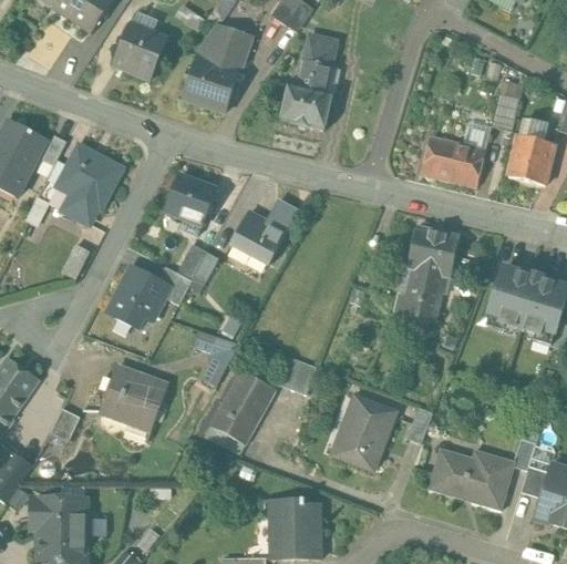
[(91,33),(112,0),(54,0),(50,7),(91,33)]
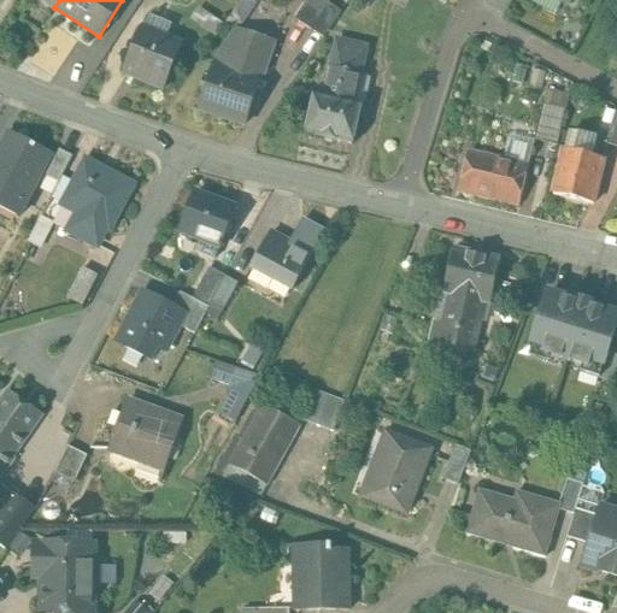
[(253,29),(262,11),(239,0),(230,17),(253,29)]
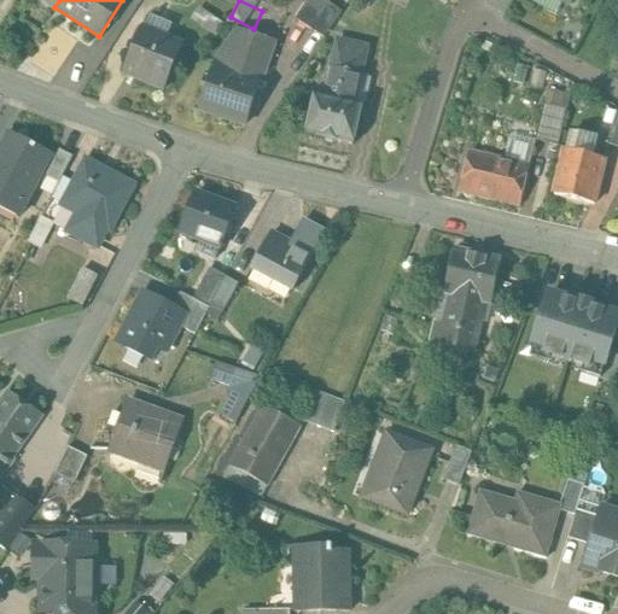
[(310,27),(314,21),(315,21),(328,0),(304,0),(295,16),(310,27)]
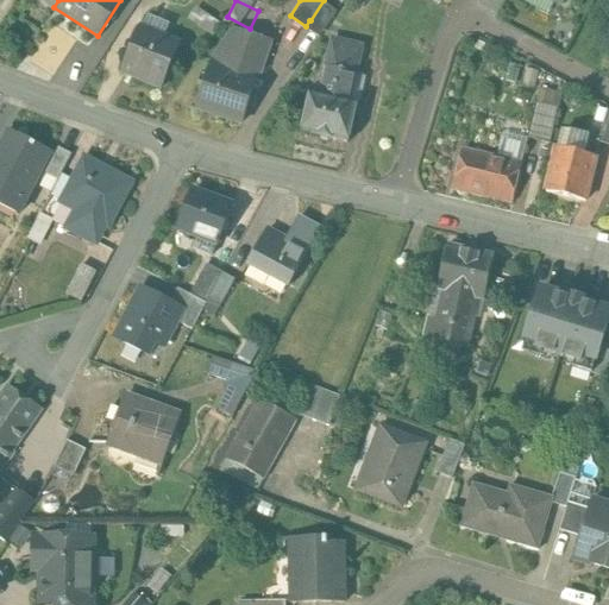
[(307,26),(309,27),(309,29),(319,33),(337,8),(325,0),(307,26)]
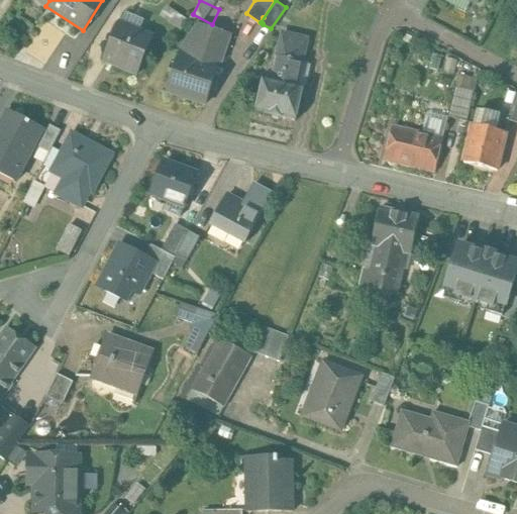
[(166,3),(161,12),(183,25),(188,16),(166,3)]
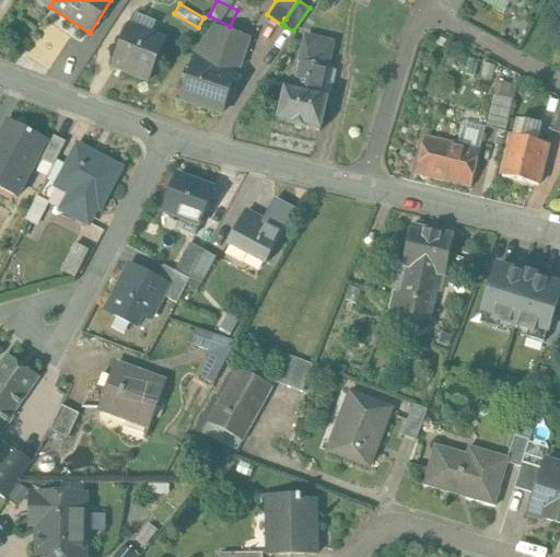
[(164,38),(143,28),(142,28),(129,23),(128,24),(113,61),(148,77),(149,76),(164,38)]
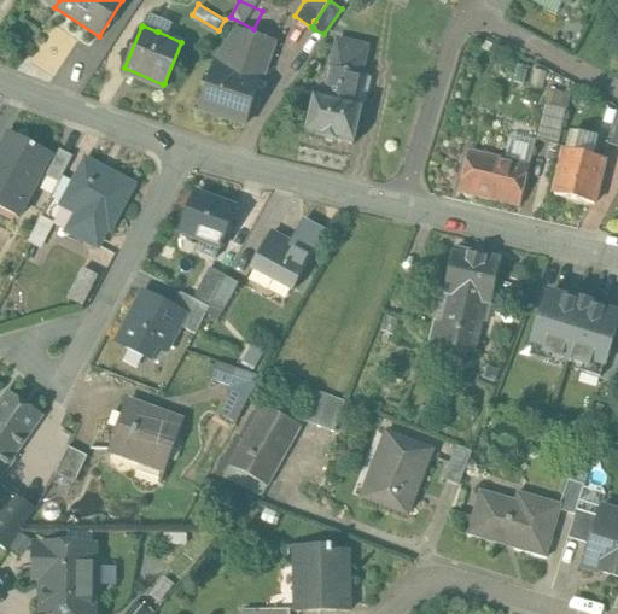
[(272,40),(246,31),(238,29),(217,58),(216,59),(215,59),(200,104),(200,105),(202,105),(243,118),(245,121),(246,120),(273,41),(272,40)]
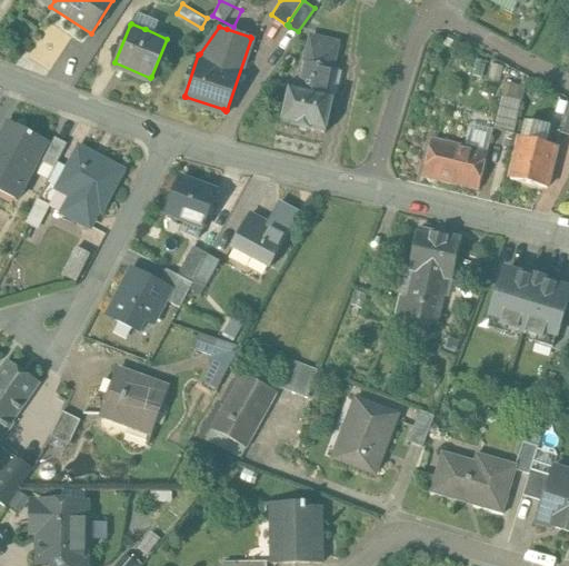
[(327,92),(331,71),(331,70),(332,67),(331,66),(305,60),(299,86),(298,86),(291,85),(290,85),(282,119),(282,120),(297,123),(298,125),(309,128),(310,127),(325,130),(326,128),(332,95),(332,93),(327,92)]
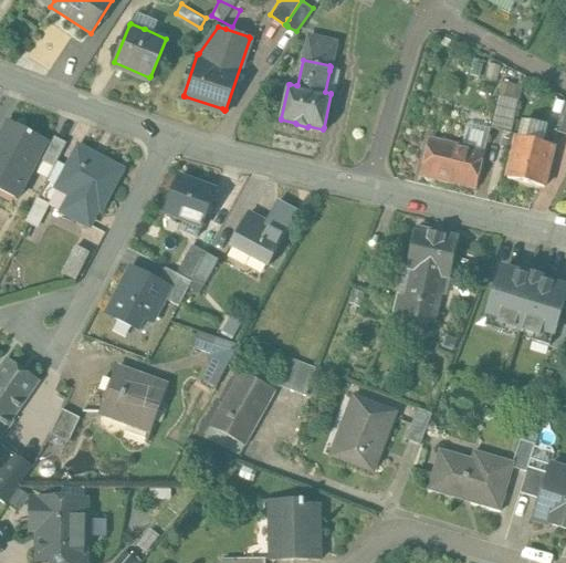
[(498,92),(500,93),(519,97),(522,84),(501,79),(498,92)]
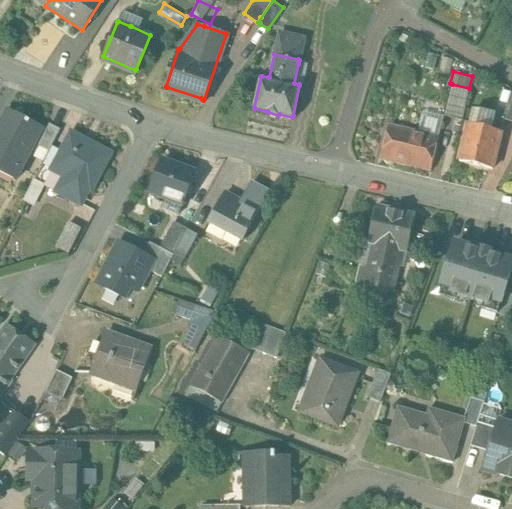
[(450,84),(444,110),(443,112),(443,113),(462,117),(469,89),(469,88),(450,84)]
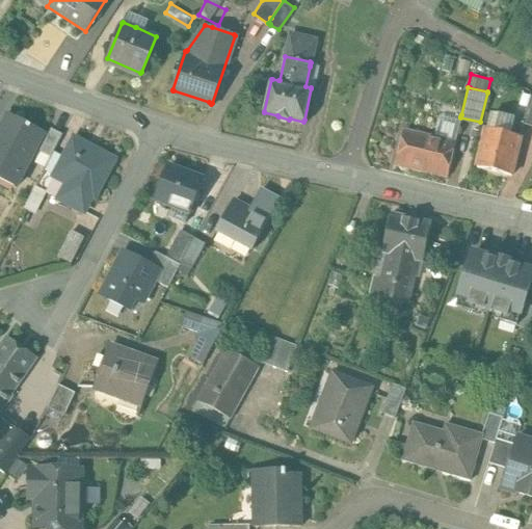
[(531,123),(531,106),(528,105),(523,121),(531,123)]
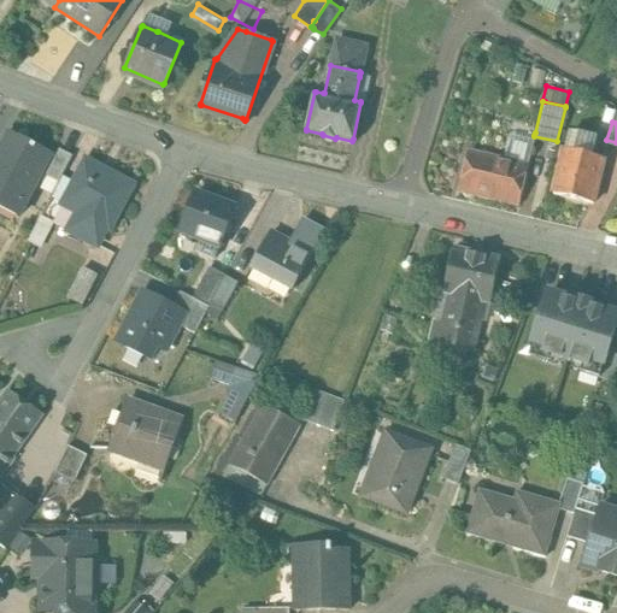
[(0,148),(0,204),(18,214),(51,152),(10,130),(0,148)]
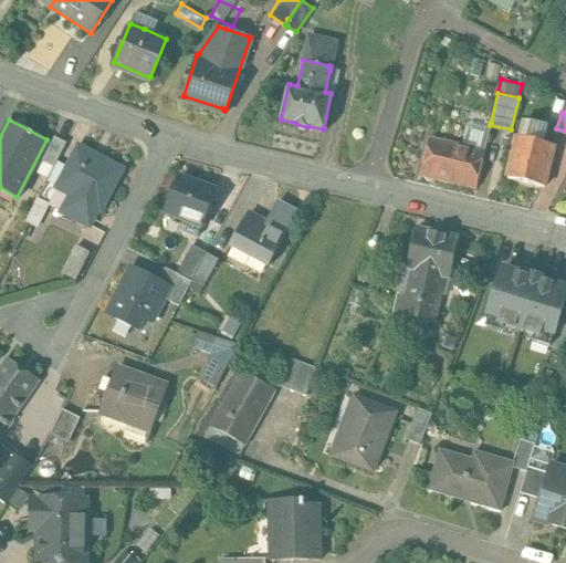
[(507,175),(521,178),(543,184),(544,184),(554,144),(553,143),(544,141),(546,131),(523,125),(522,126),(521,135),(517,135),(507,175)]
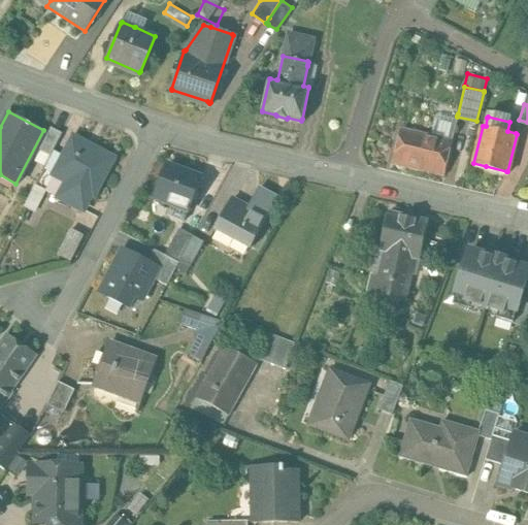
[(51,126),(42,143),(39,148),(51,153),(62,131),(51,126)]
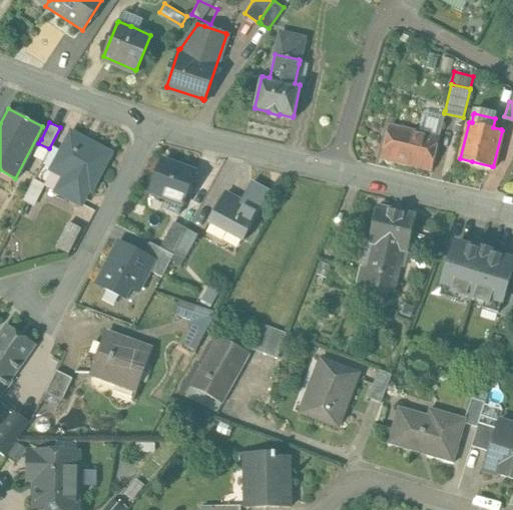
[(390,122),(385,144),(384,144),(382,156),(382,157),(431,168),(439,134),(390,122)]
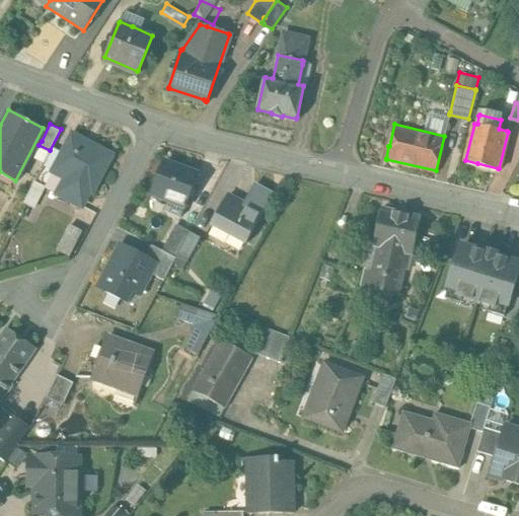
[(85,140),(77,136),(76,136),(72,134),(53,170),(75,181),(67,197),(81,205),(89,190),(91,190),(110,154),(94,145),(93,146),(86,142),(85,141),(85,140)]
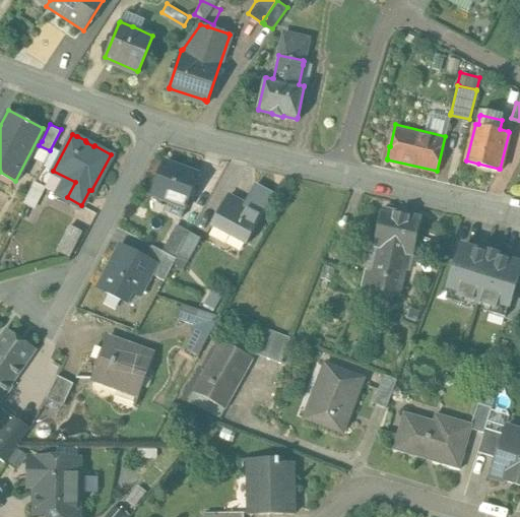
[(63,151),(55,147),(53,146),(44,164),(54,169),(63,151)]
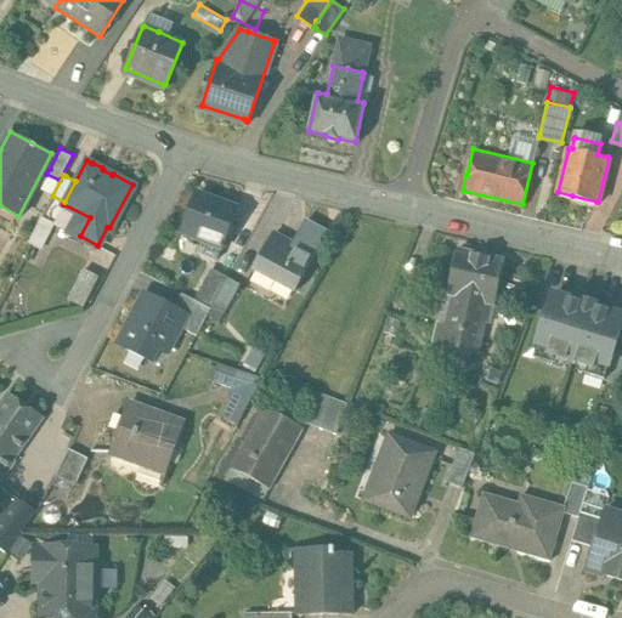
[(221,247),(222,243),(236,207),(197,192),(182,232),(184,232),(221,247)]
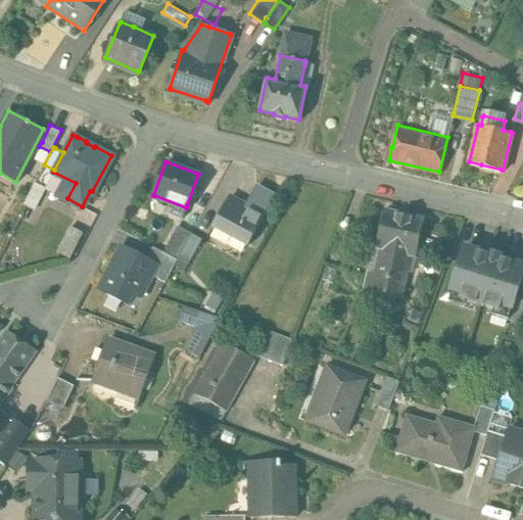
[(35,181),(33,184),(24,202),(33,207),(44,186),(35,181)]
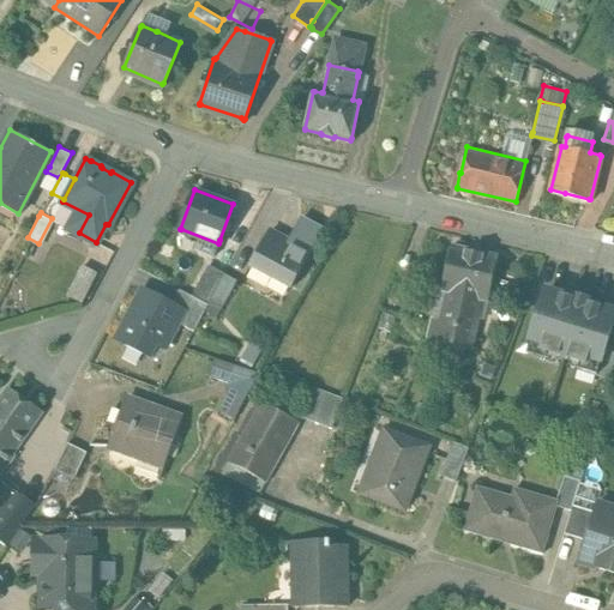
[(251,265),(262,271),(290,287),(309,251),(270,229),(251,265)]
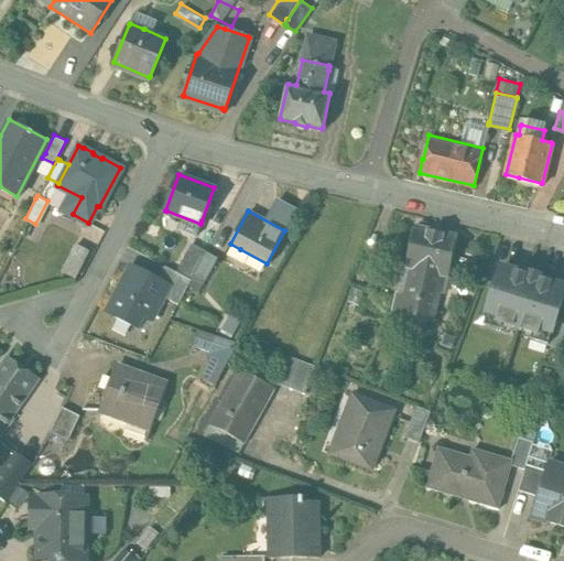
[(405,265),(410,266),(411,266),(404,293),(435,301),(442,273),(447,274),(456,236),(414,226),(405,263),(405,265)]
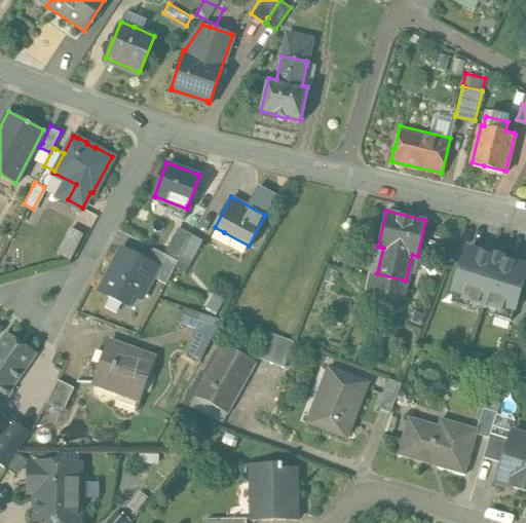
[(179,226),(170,244),(164,253),(178,260),(192,234),(179,226)]
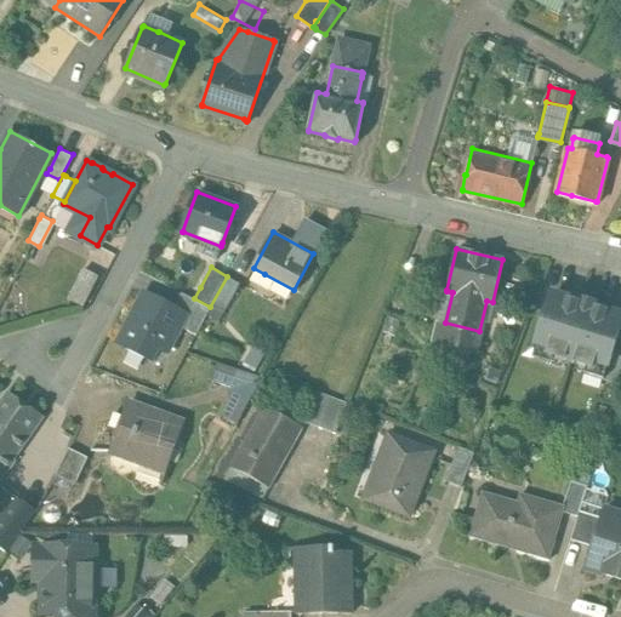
[(83,303),(90,291),(90,290),(97,275),(83,268),(68,296),(83,303)]
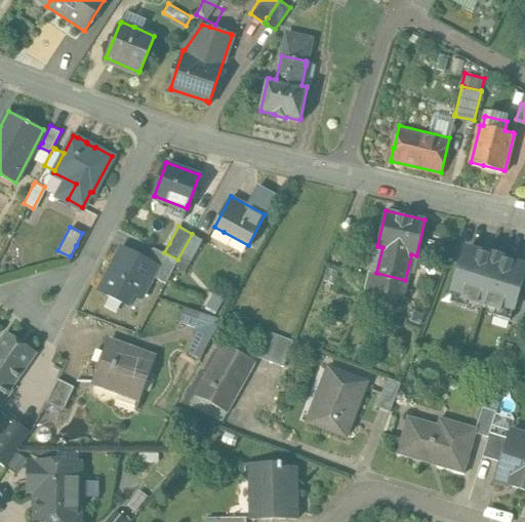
[(178,258),(184,261),(184,262),(190,264),(203,239),(192,234),(178,258)]
